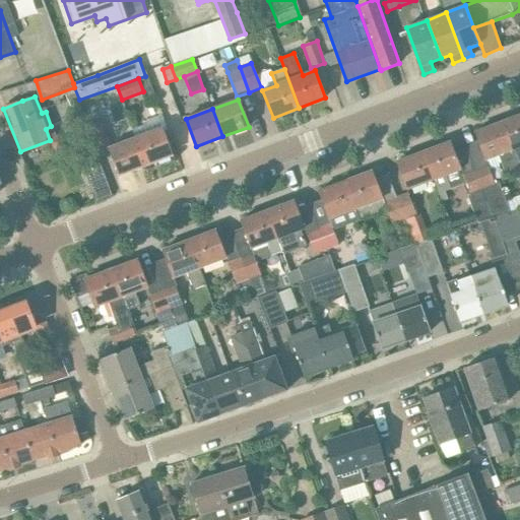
[(519,115),(501,123),(518,168),(519,167),(519,115)]
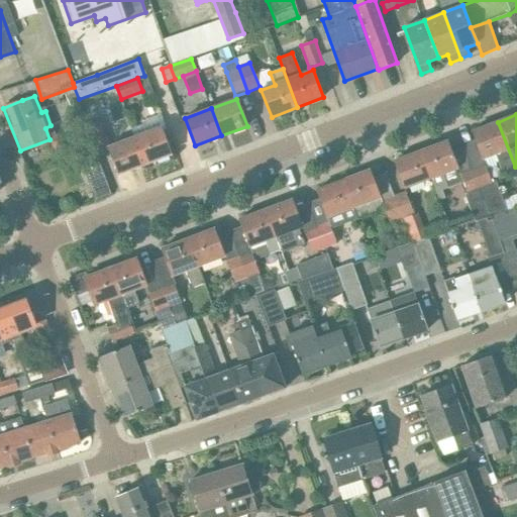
[(109,143),(101,121),(89,125),(97,147),(109,143)]
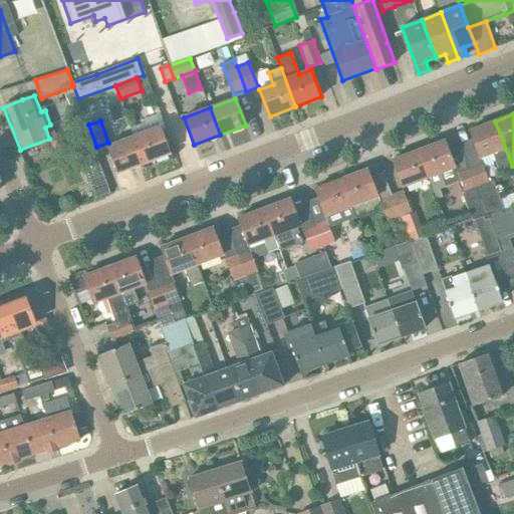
[(495,161),(499,171),(512,166),(495,121),(470,131),(478,150),(464,155),(469,167),(488,216),(489,216),(505,210),(494,181),(490,182),(485,169),(494,166),(492,162),(495,161)]
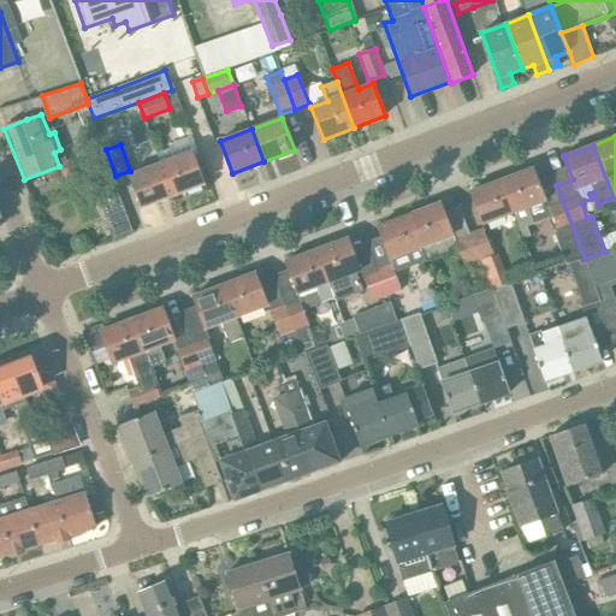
[(191,152),(161,163),(173,196),(203,184),(191,152)]
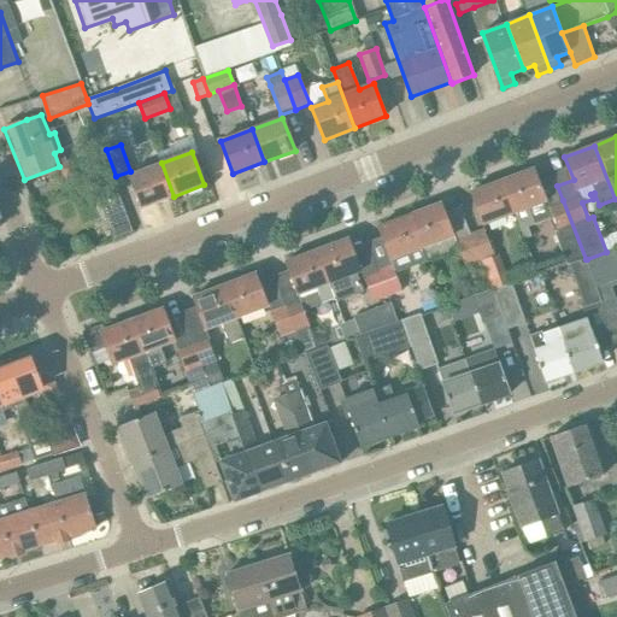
[(174,197),(162,163),(129,175),(142,209),(174,197)]
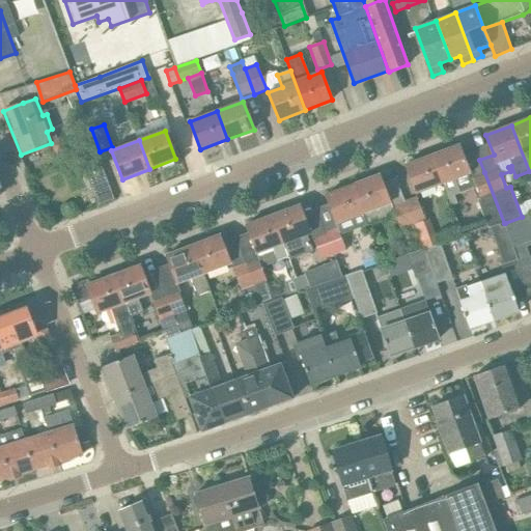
[(65,145),(54,149),(58,161),(71,157),(65,145)]
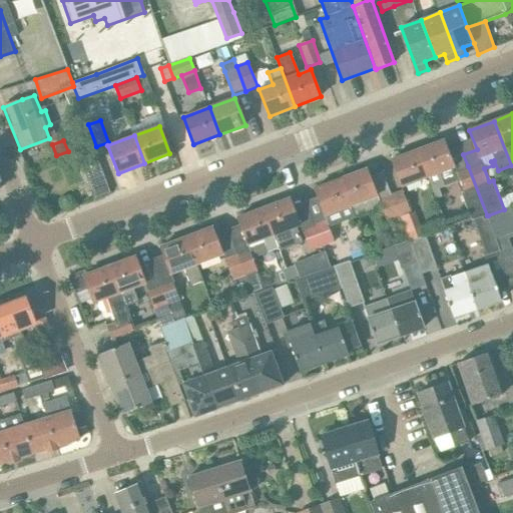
[(440,172),(454,167),(444,140),(417,150),(424,168),(428,176),(437,198),(442,196),(439,188),(445,185),(440,172)]
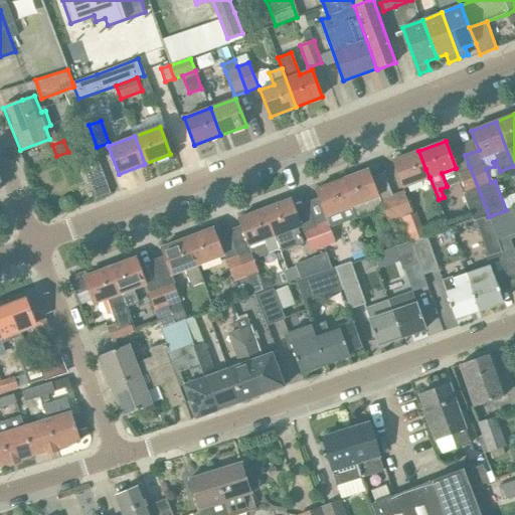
[(94,148),(78,154),(91,183),(105,177),(94,148)]
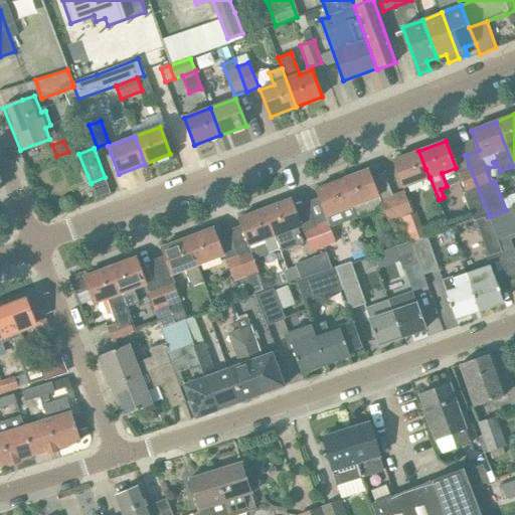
[(404,187),(430,177),(425,169),(418,151),(393,160),(404,187)]
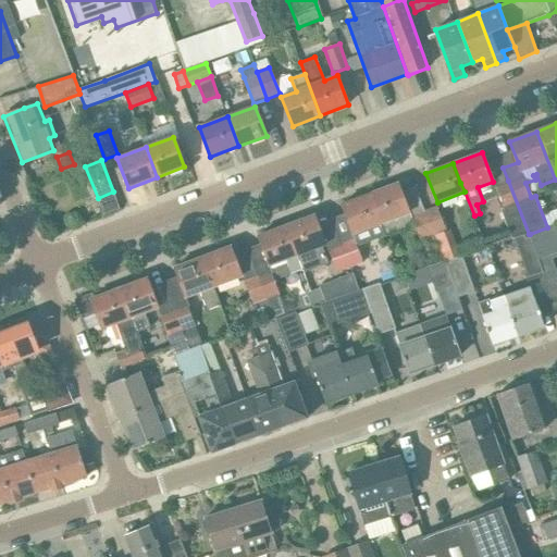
[(508,181),(495,185),(499,196),(505,208),(502,209),(514,239),(529,234),(508,181)]
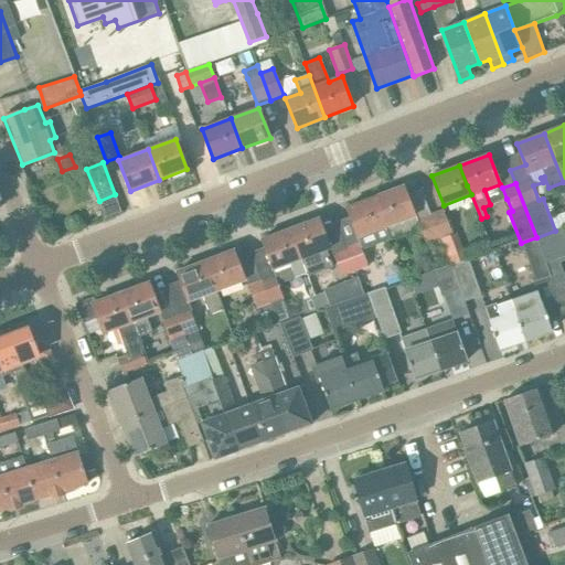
[(404,187),(374,198),(385,227),(415,216),(404,187)]
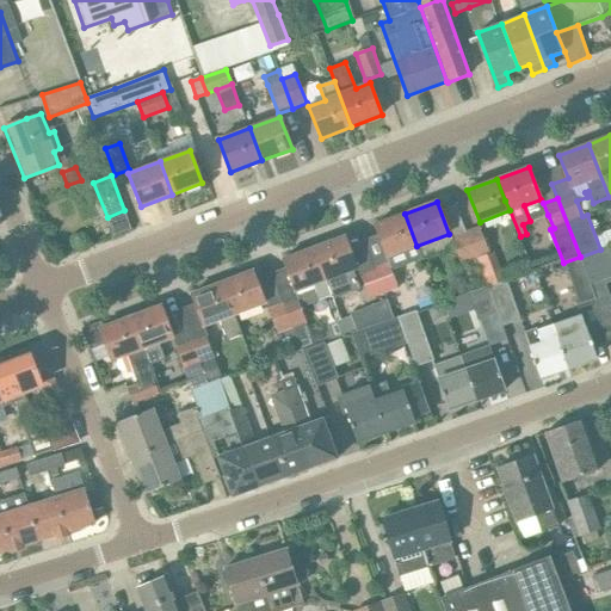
[(388,258),(417,246),(405,214),(375,224),(388,258)]
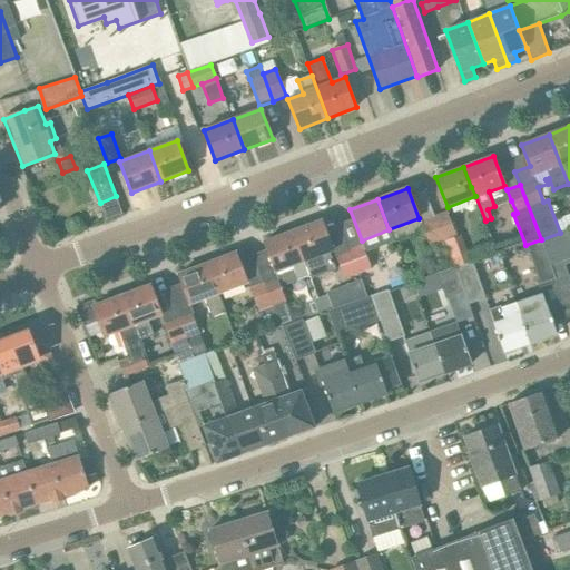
[(448,212),(434,216),(444,241),(457,237),(448,212)]
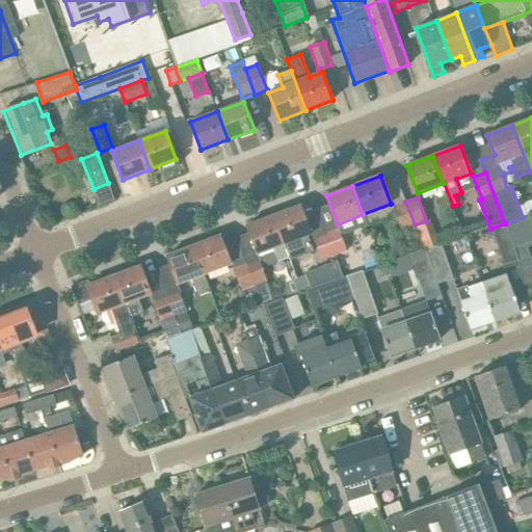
[(415,224),(405,202),(393,206),(401,230),(415,224)]
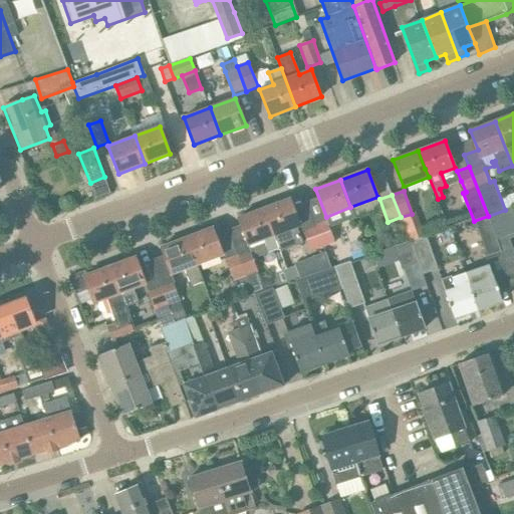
[(290,199),(264,209),(279,249),(280,251),(302,243),(296,228),(300,226),(290,199)]
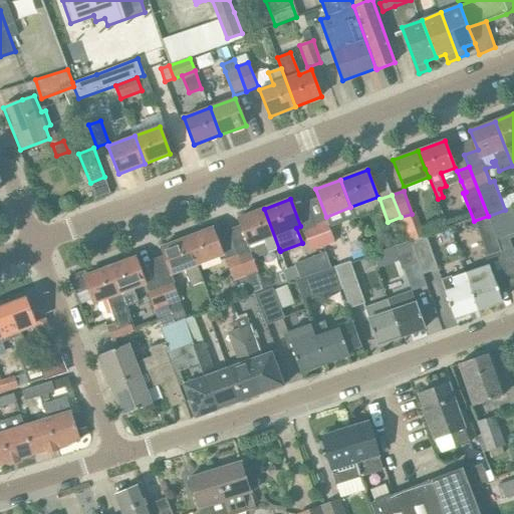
[(505,210),(489,216),(498,240),(513,233),(513,215),(511,208),(505,210)]
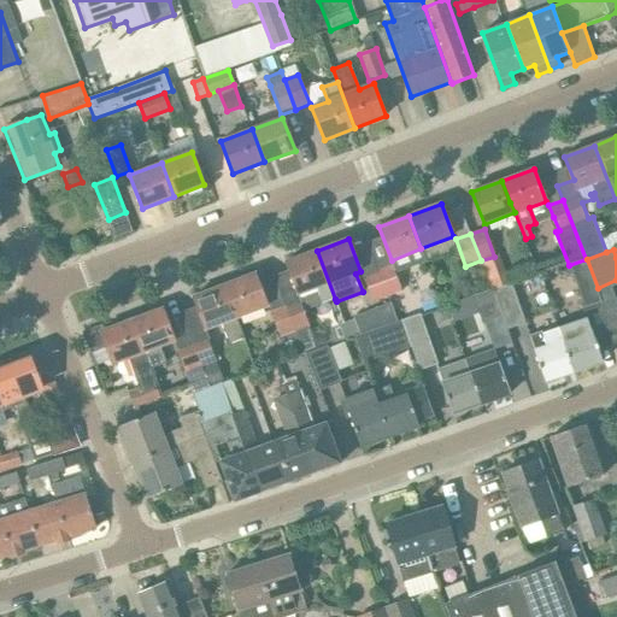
[(335,299),(317,251),(286,262),(299,295),(317,288),(323,304),(335,299)]
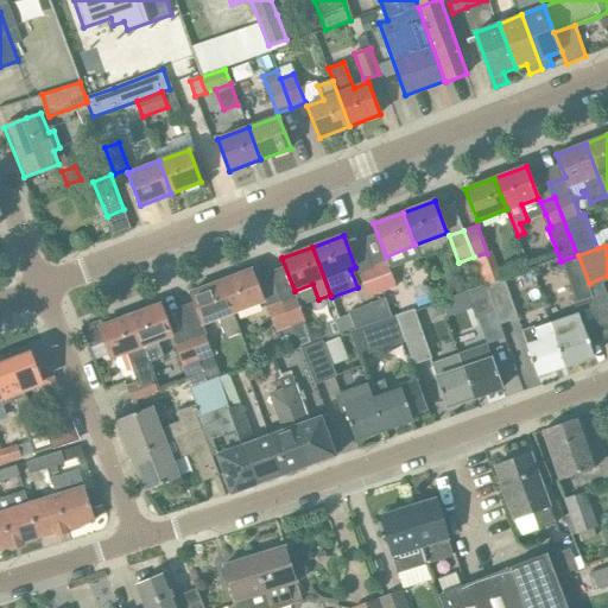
[(578,255),(577,255),(561,261),(576,304),(594,297),(590,287),(589,284),(578,255)]
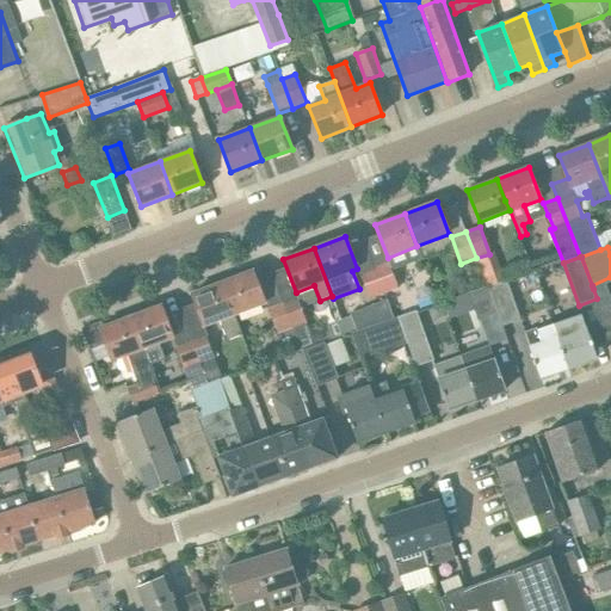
[(388,263),(375,267),(375,271),(384,294),(397,289),(388,263)]
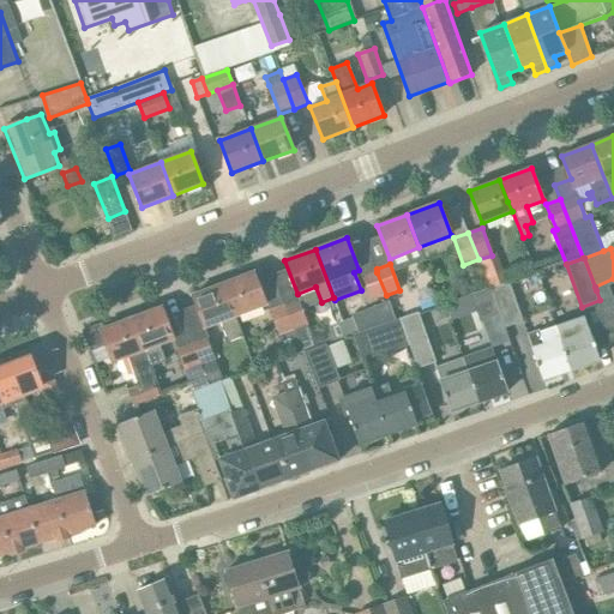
[(254,272),(223,284),(235,317),(266,305),(254,272)]
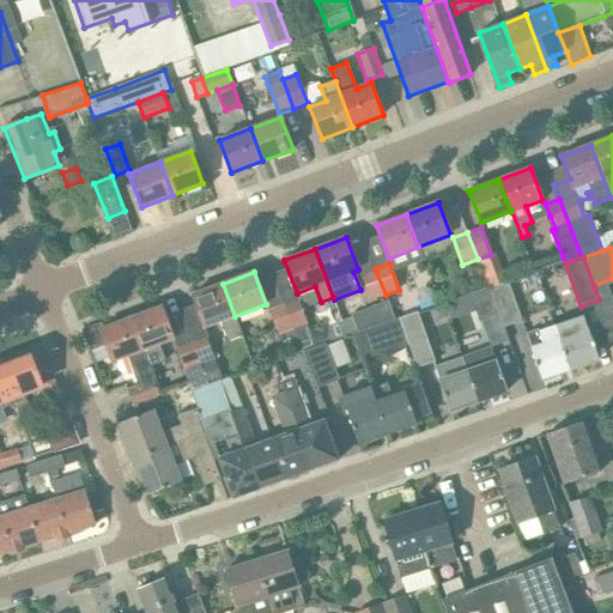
[(363,277),(371,299),(386,295),(376,272),(363,277)]
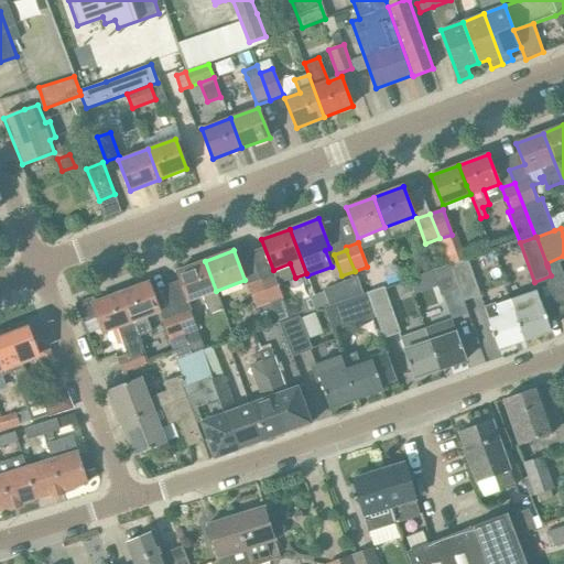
[(461,289),(465,301),(479,296),(467,260),(452,264),(461,289)]
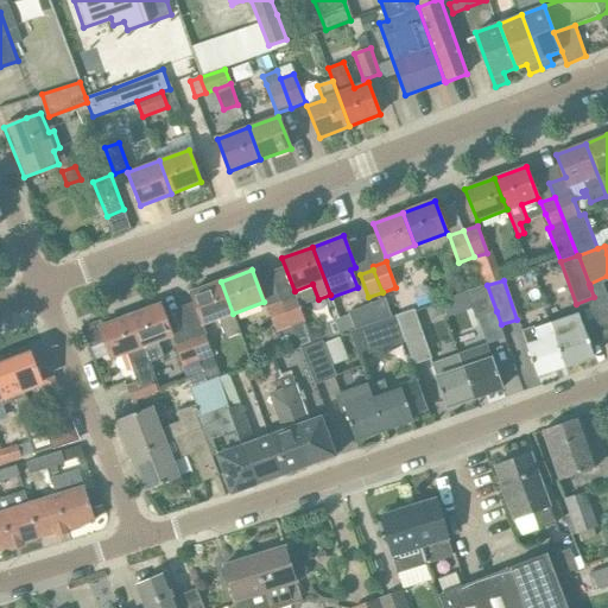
[(241,333),(233,314),(221,282),(190,292),(203,325),(219,318),(226,339),(241,333)]
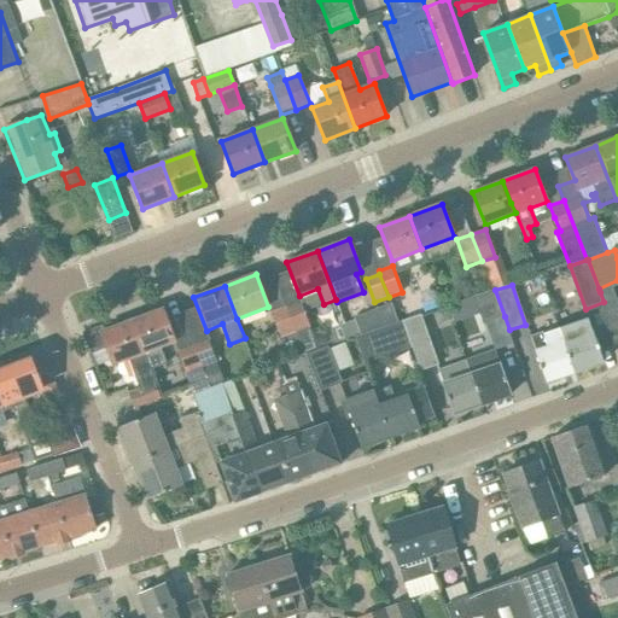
[(505,316),(495,290),(473,297),(483,324),(505,316)]
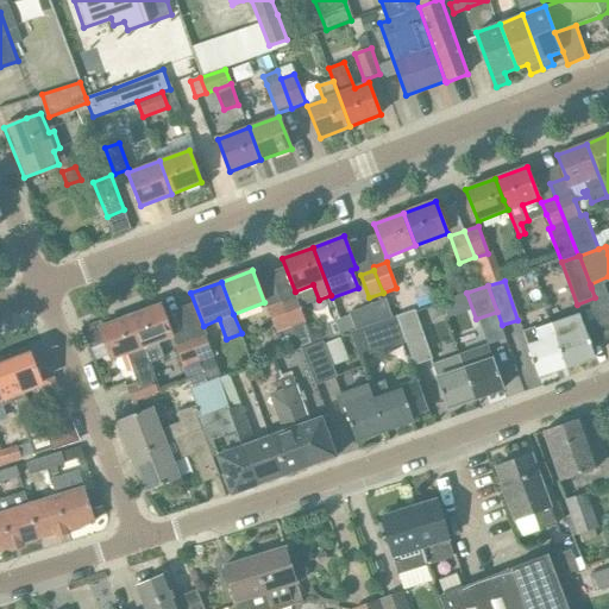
[(608,338),(595,297),(577,305),(579,314),(552,324),(567,366),(595,357),(590,345),(591,344),(608,338)]
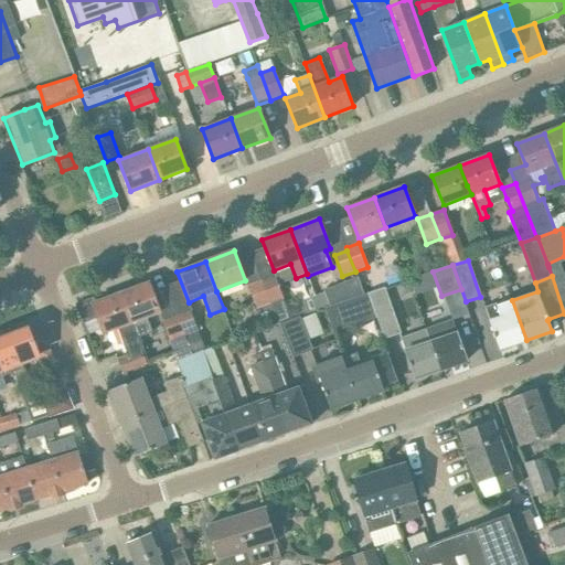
[(270,305),(278,323),(280,323),(301,316),(307,313),(301,299),(286,306),(274,277),(262,283),(270,305)]
